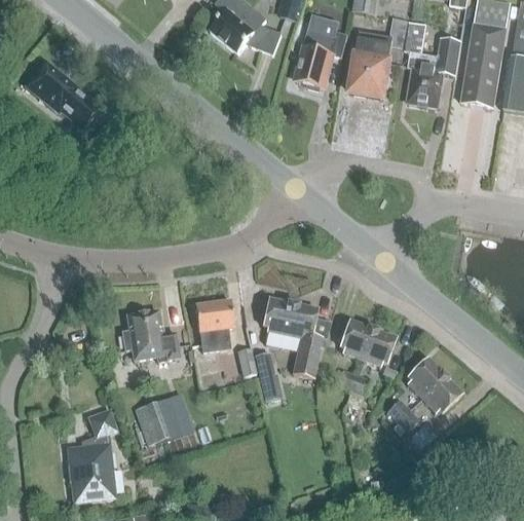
[(274,54),(282,34),(258,25),(249,15),(254,9),(242,0),(220,0),(217,4),(227,12),(213,31),(239,53),(248,44),(274,54)]
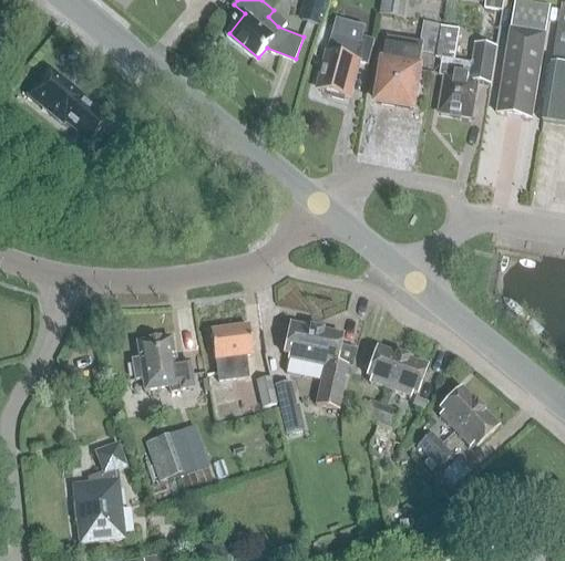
[(304,0),(299,17),(321,22),(328,0),(304,0)]
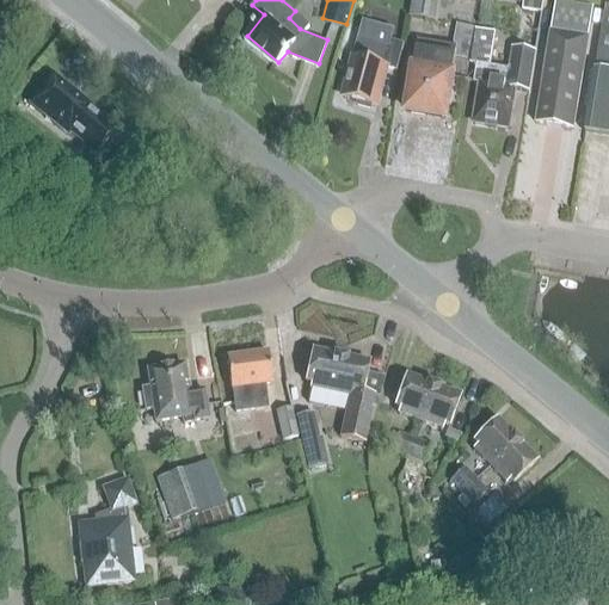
[(411,0),(410,13),(435,17),(437,0),(411,0)]
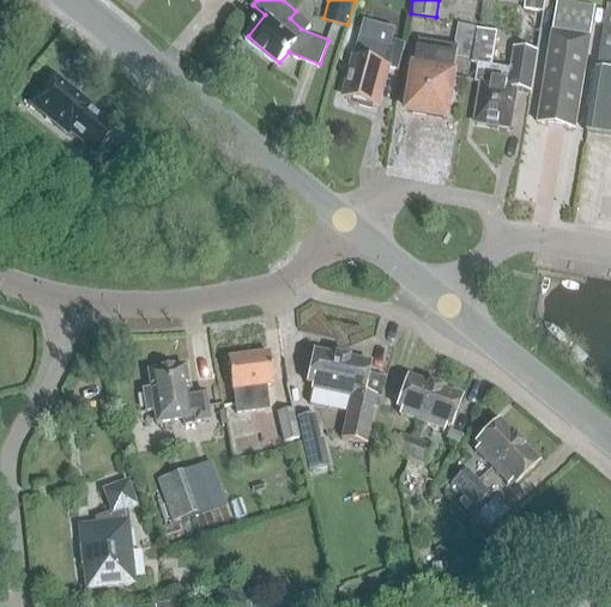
[(560,0),(555,29),(539,121),(576,127),(597,5),(572,0),(560,0)]
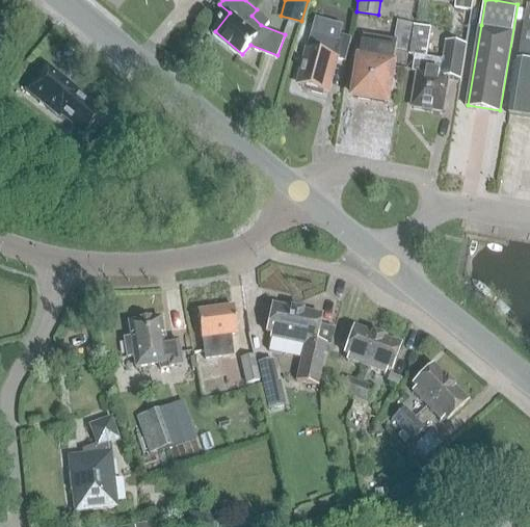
[(511,112),(529,115),(529,3),(511,112)]
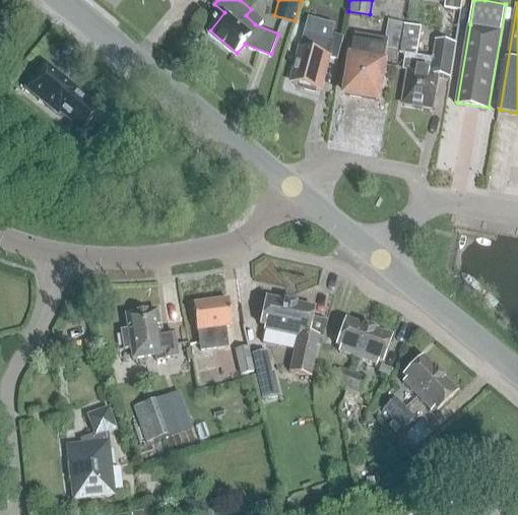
[(358,33),(355,40),(347,92),(380,98),(388,45),(399,47),(403,20),(388,18),(385,37),(358,33)]
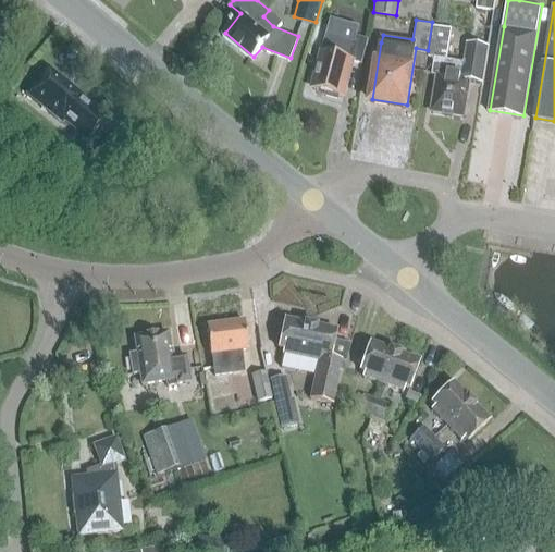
[(466,59),(447,57),(453,25),(434,23),(429,53),(436,54),(433,72),(439,73),(433,109),(464,113),(470,77),(482,80),(489,44),(469,40),(466,59)]
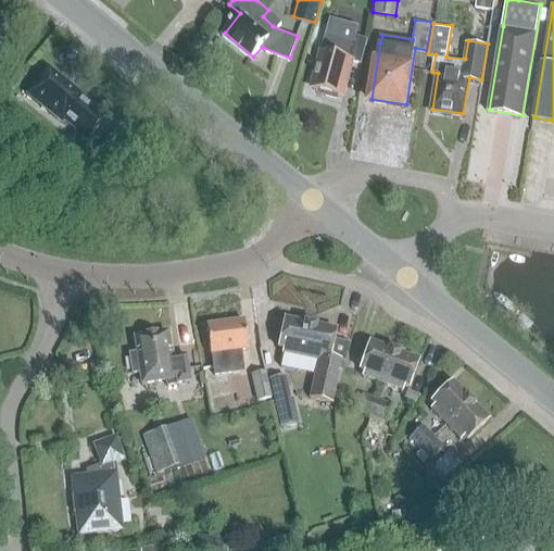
[(363,61),(368,37),(355,34),(353,40),(328,33),(324,50),(322,49),(316,66),(319,66),(314,87),(342,94),(351,58),(363,61)]
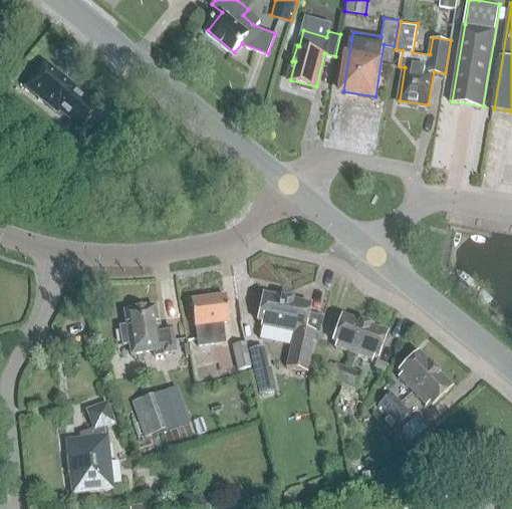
[(81,126),(97,107),(76,89),(78,86),(46,59),(26,83),(58,110),(60,108),(81,126)]
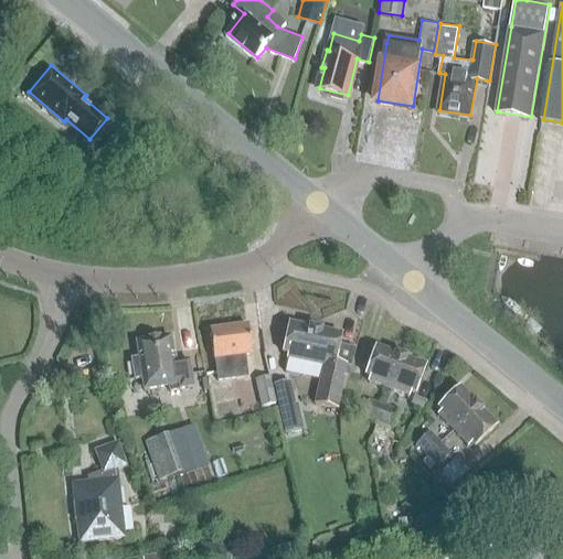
[(338,405),(347,363),(351,364),(357,345),(339,341),(341,331),(290,320),(284,350),(289,351),(288,355),(324,363),(316,400),(338,405)]
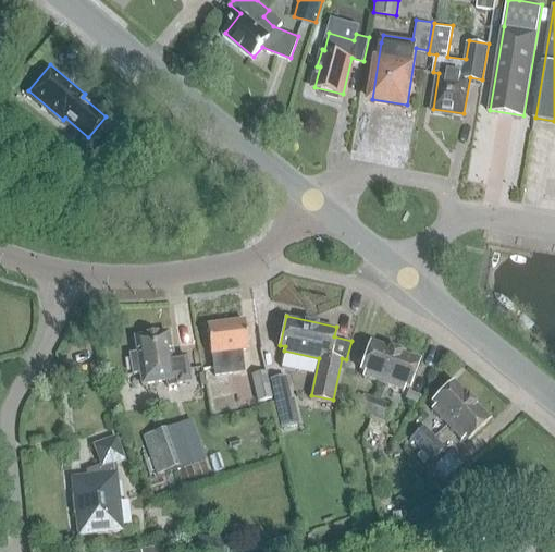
[(242,348),(249,347),(245,317),(208,322),(212,353),(214,352),(217,372),(244,368),(242,348)]
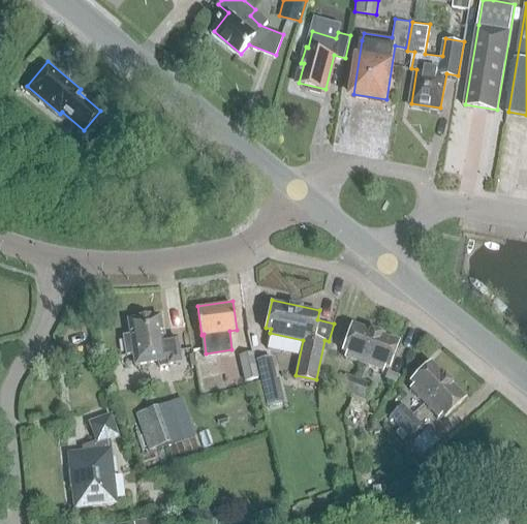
[(168,362),(182,360),(178,335),(164,337),(160,312),(152,314),(151,312),(137,314),(137,316),(129,317),(131,332),(124,333),(127,352),(134,351),(135,363),(167,358),(168,362)]
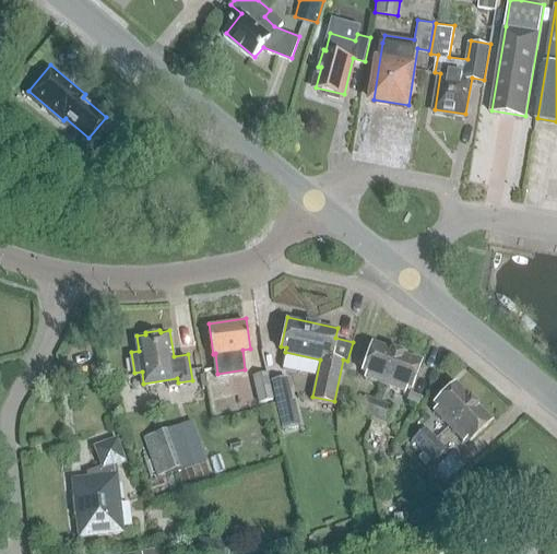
[(386,382),(398,349),(374,340),(363,368),(367,370),(366,375),(386,382)]
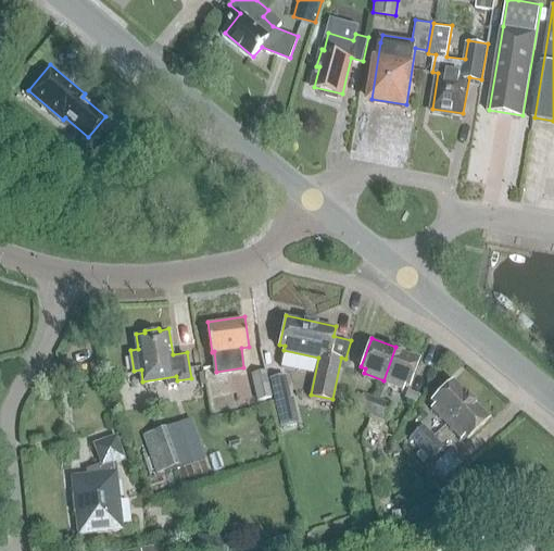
[(419,355),(395,347),(383,380),(402,387),(404,383),(410,385),(419,355)]
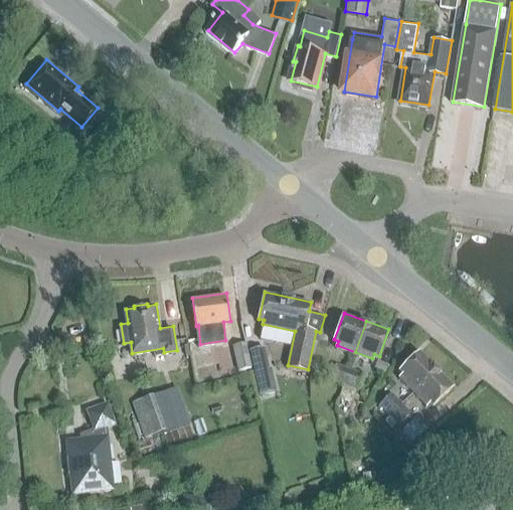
[(251,365),(245,339),(232,342),(237,368),(251,365)]
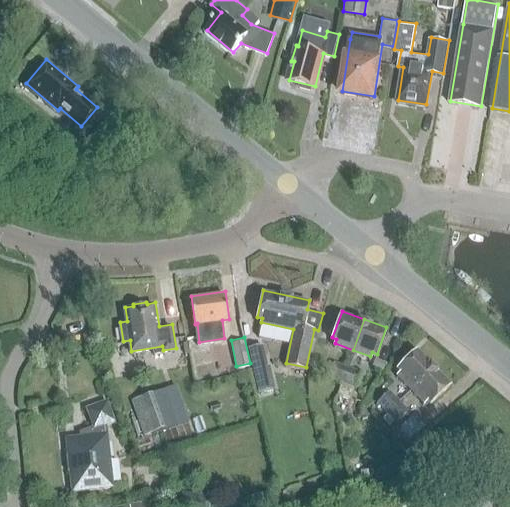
[(263,342),(248,345),(258,389),(275,385),(270,362),(267,363),(263,342)]
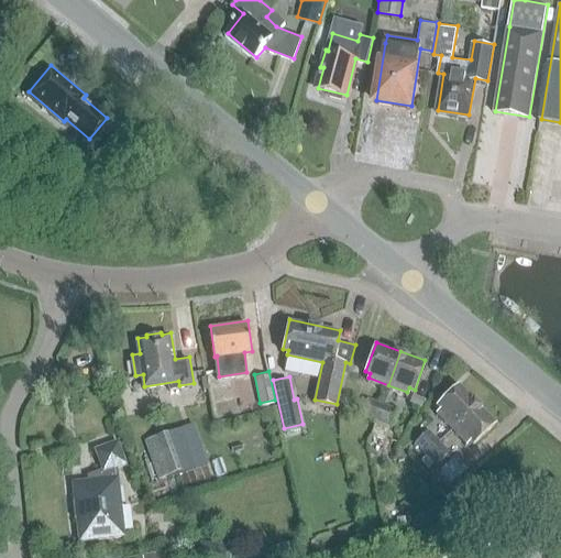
[(437,412),(452,427),(477,402),(460,383),(438,404),(441,407),(437,412)]
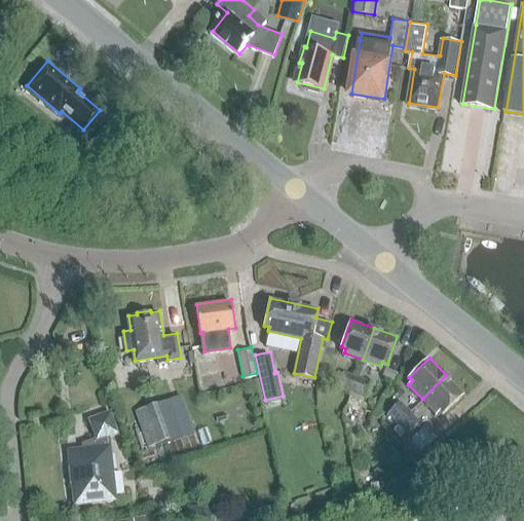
[(357,374),(343,369),(337,385),(351,391),(357,374)]
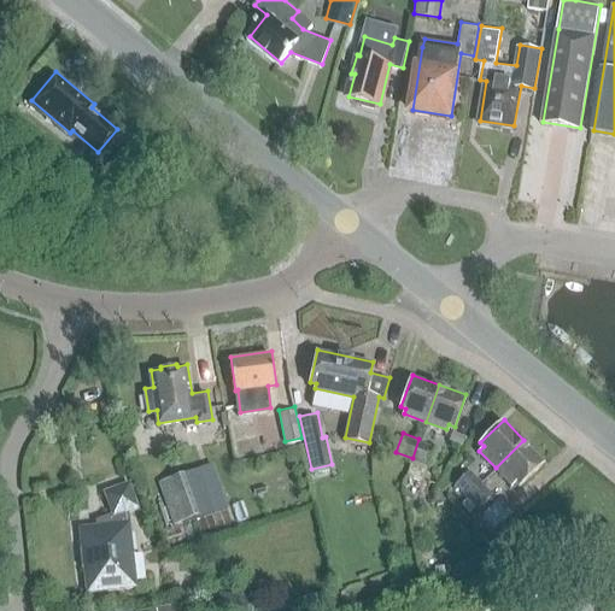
[(435,445),(419,439),(413,458),(428,464),(435,445)]
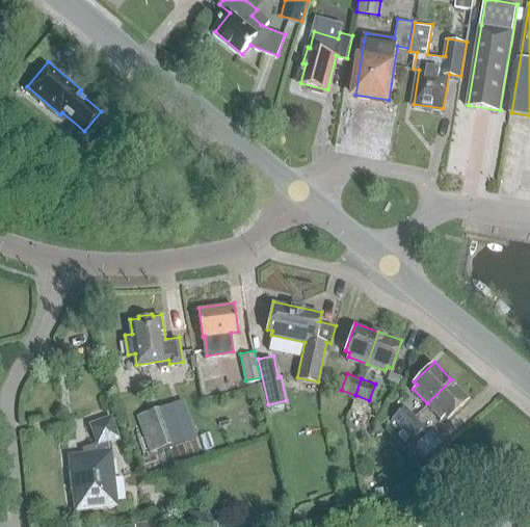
[(469,397),(451,379),(427,403),(441,417),(444,414),(447,418),(469,397)]
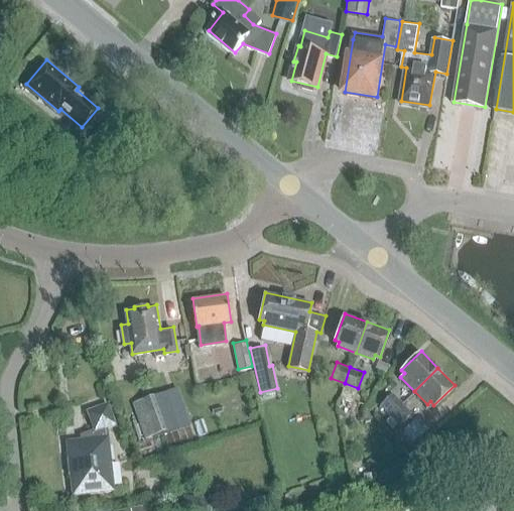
[(182,423),(170,388),(141,398),(153,433),(182,423)]
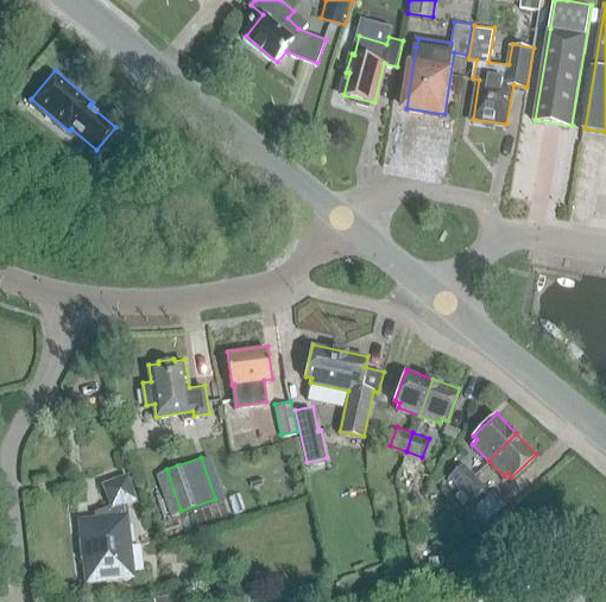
[(450,476),(460,487),(474,473),(462,461),(448,475),(450,476)]
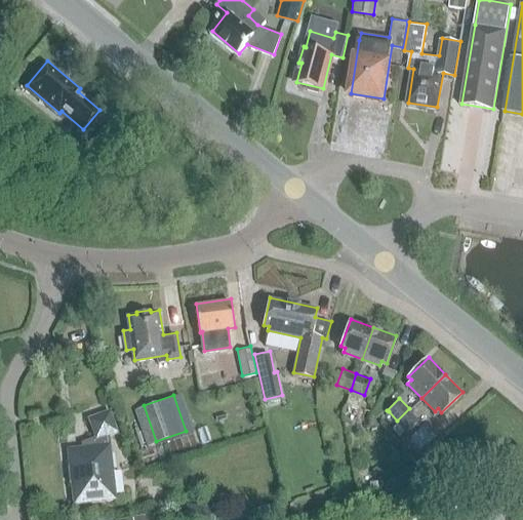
[(74,502),(116,496),(109,433),(118,430),(111,408),(89,416),(96,436),(88,438),(89,444),(68,446),(74,502)]
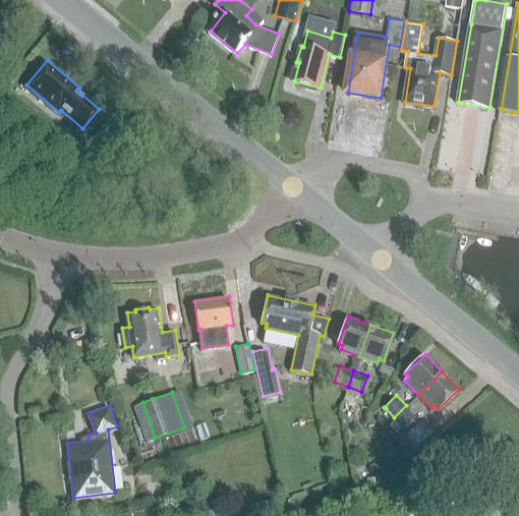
[(416,415),(406,405),(394,417),(388,422),(396,431),(402,425),(404,427),(416,415)]
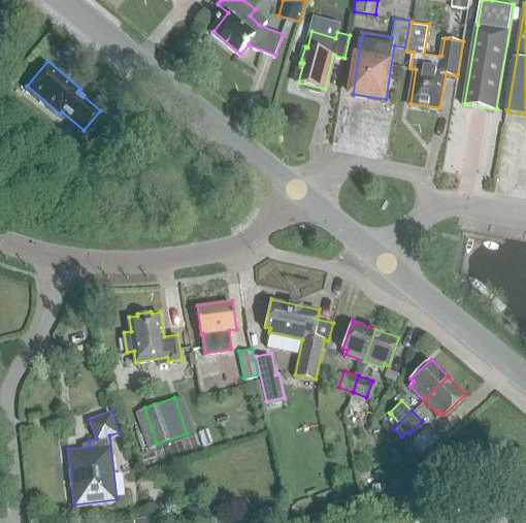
[(428,424),(413,437),(423,450),(438,436),(428,424)]
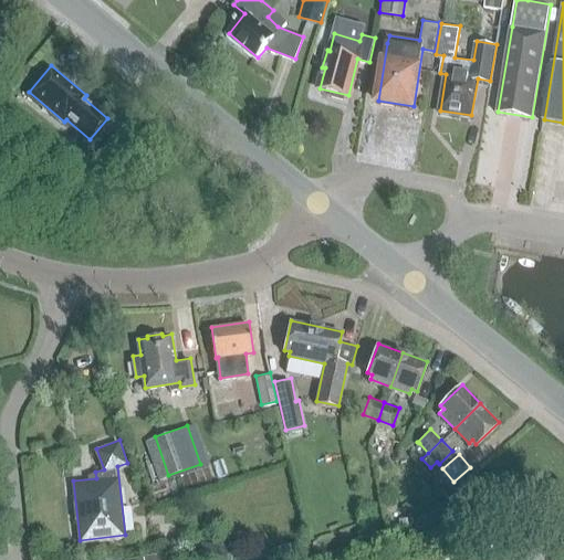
[(411,515),(393,519),(395,527),(413,522),(411,515)]
